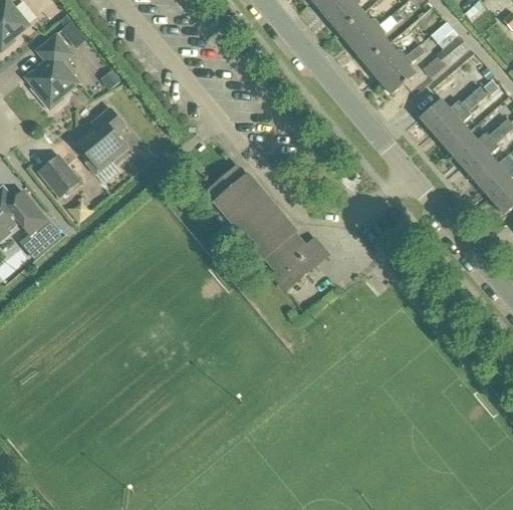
[(14,37),(29,24),(10,1),(11,0),(0,0),(0,50),(1,51),(15,39),(14,37)]
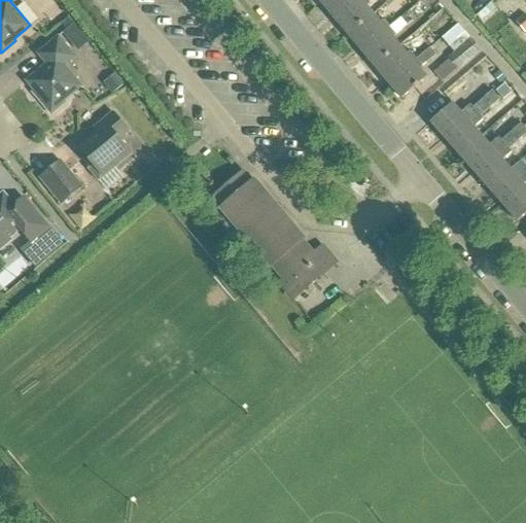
[(335,18),(355,0),(323,0),(321,2),(335,18)]
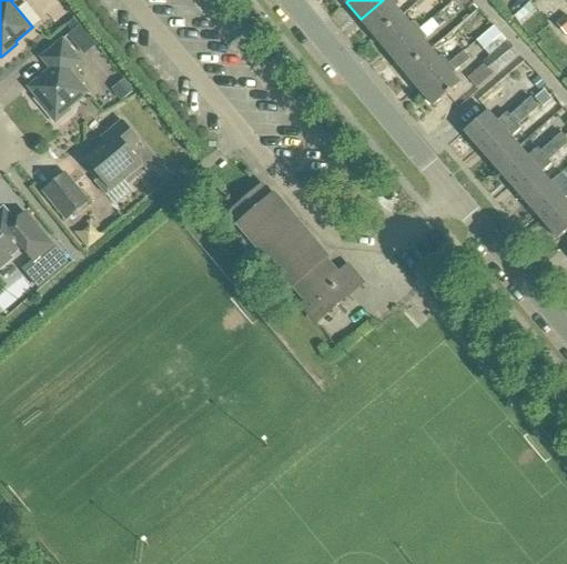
[(397,2),(395,0),(383,0),(361,19),(375,37),(401,14),(394,6),(397,2)]
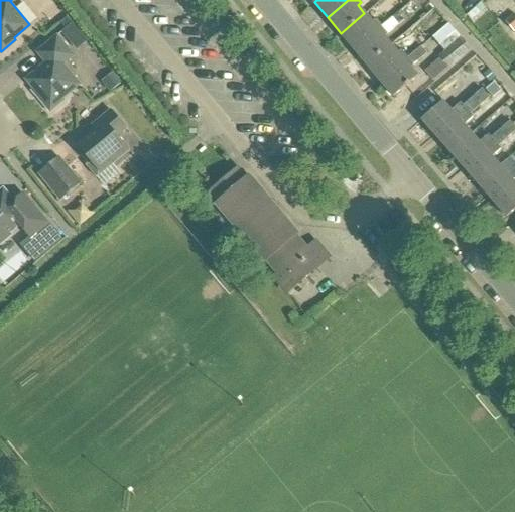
[(372,21),(364,13),(341,33),(354,48),(381,25),(375,18),(372,21)]
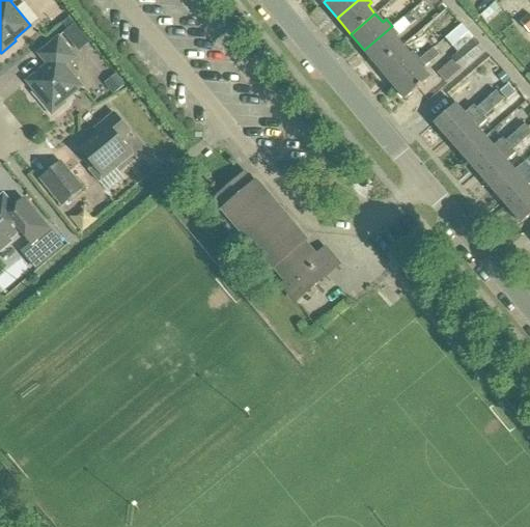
[(529,15),(529,14),(520,22),(528,32),(529,30),(529,15)]
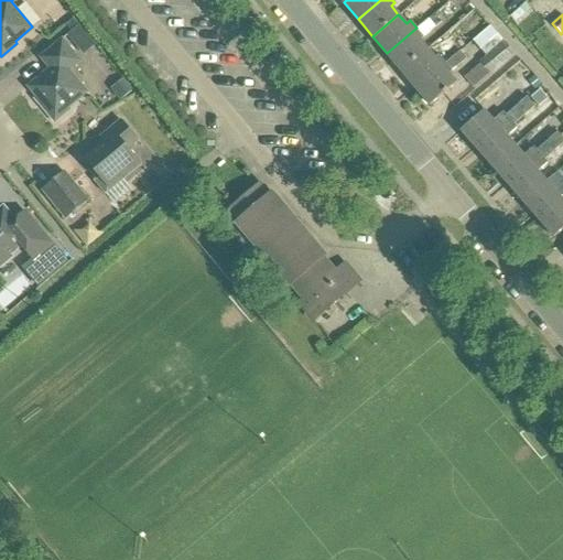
[(71,29),(78,22),(73,15),(65,22),(71,29)]
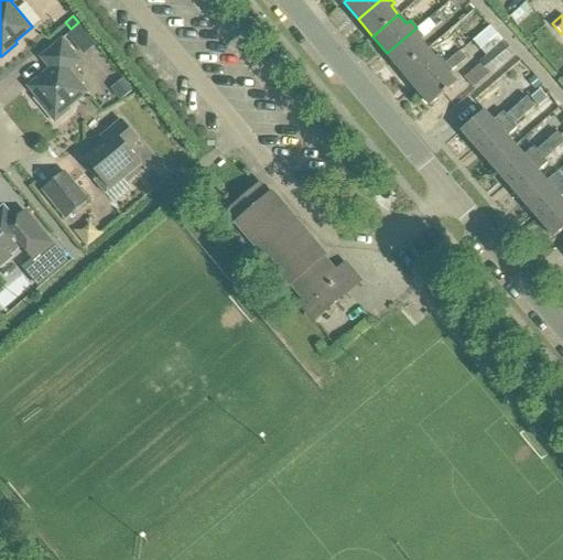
[(83,53),(95,42),(78,22),(71,29),(66,33),(83,53)]
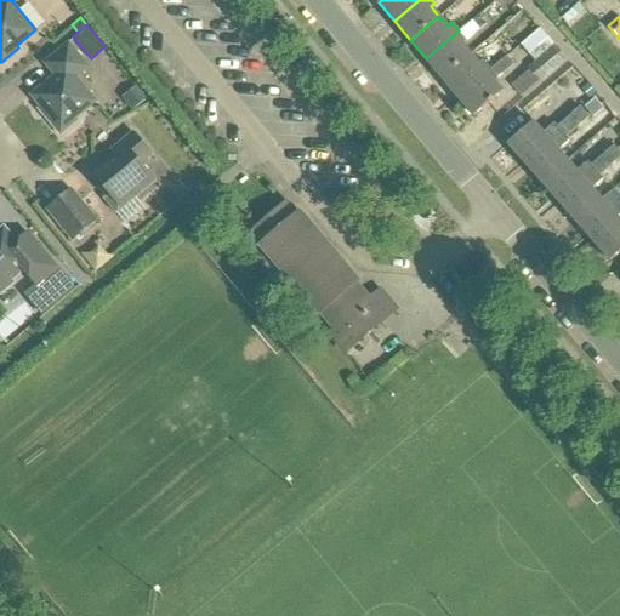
[(528,51),(547,34),(540,26),(519,43),(528,51)]
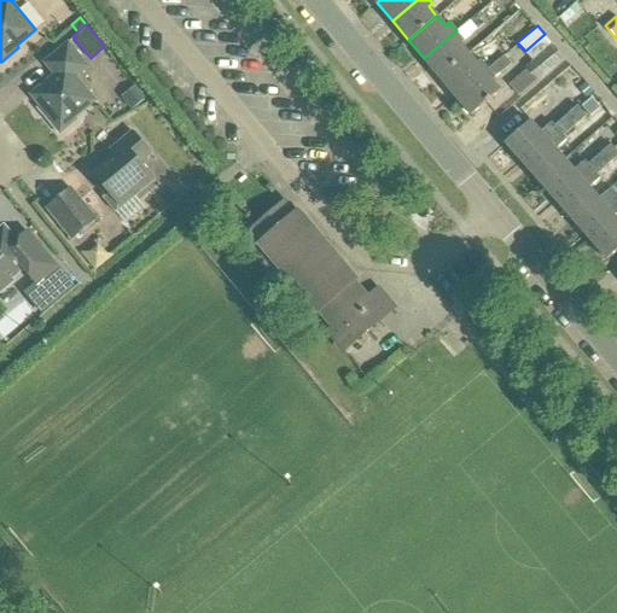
[(464,40),(457,30),(424,58),(438,76),(467,53),(460,44),(464,40)]
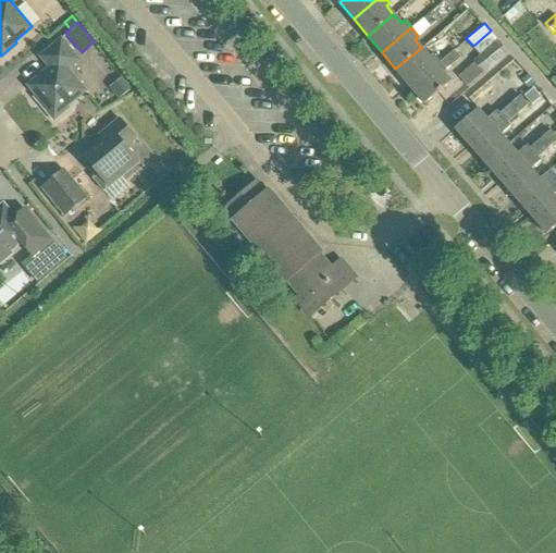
[(36,94),(34,96),(53,119),(70,106),(68,103),(85,88),(68,68),(78,58),(61,37),(39,54),(49,65),(27,84),(36,94)]
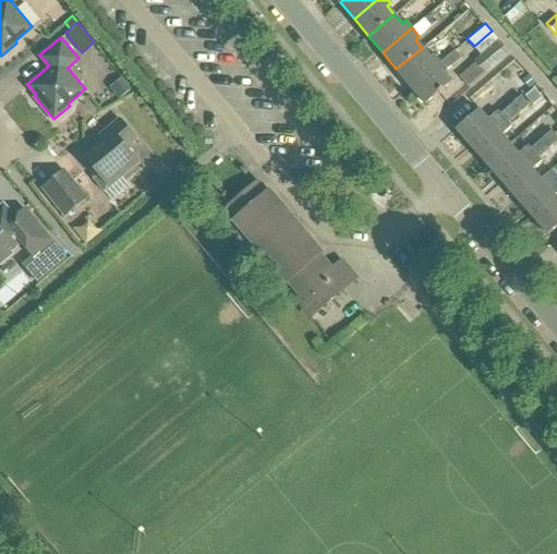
[(485,70),(508,50),(497,37),(474,57),(485,70)]
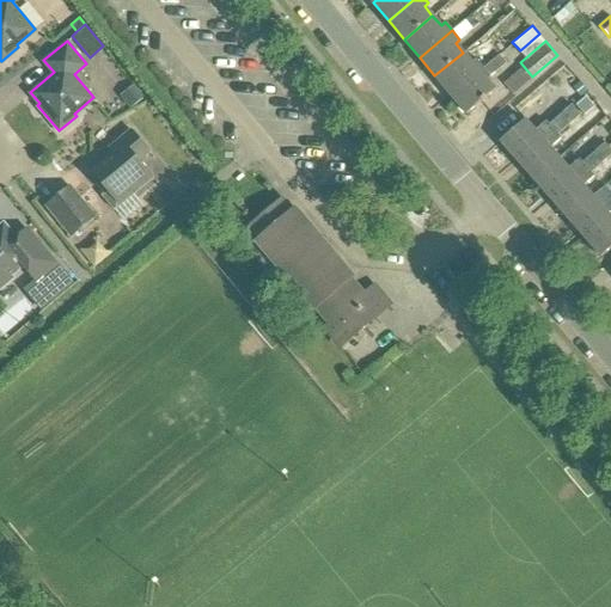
[(471,62),(463,53),(434,75),(450,94),(482,67),(475,59),(471,62)]
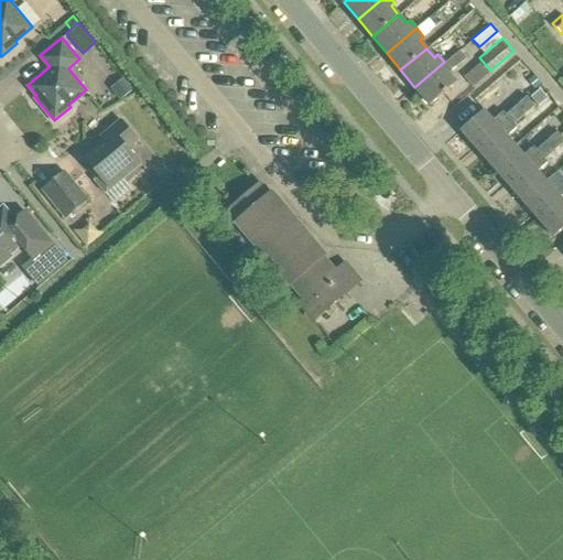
[(452,70),(444,62),(414,87),(430,105),(456,82),(447,73),(452,70)]
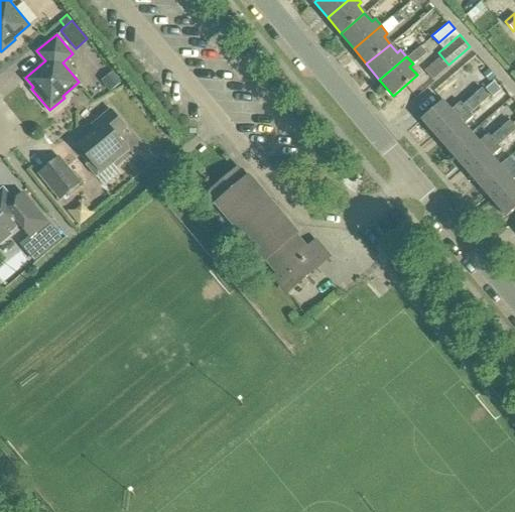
[(110,91),(121,82),(113,70),(101,80),(110,91)]
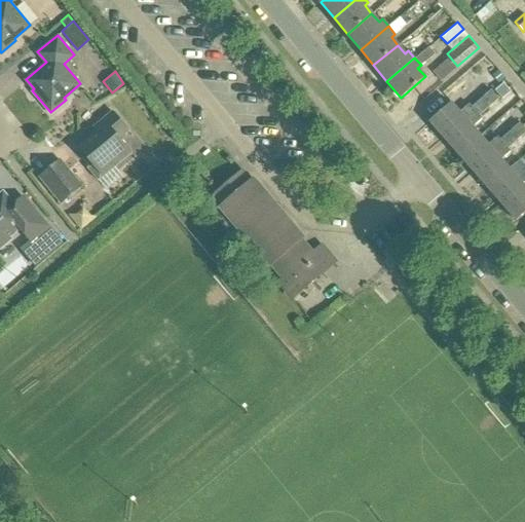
[(490,89),(481,98),(488,107),(497,99),(490,89)]
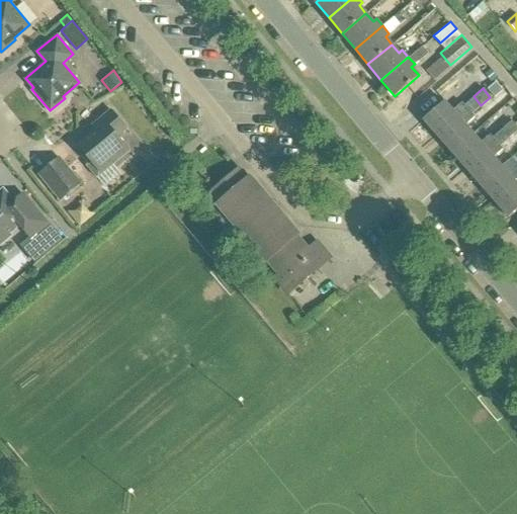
[(471,113),(481,105),(474,96),(464,104),(467,108),(471,113)]
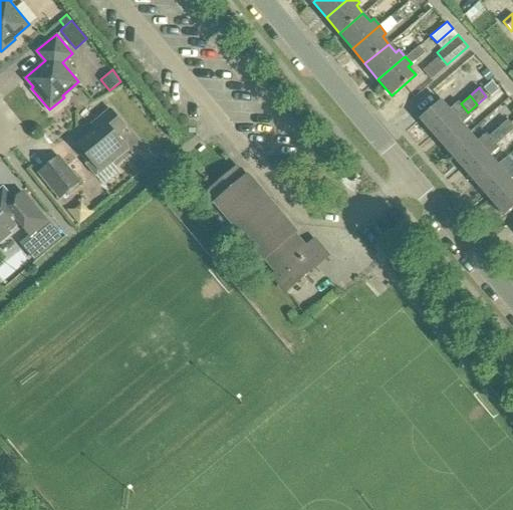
[(434,135),(464,107),(461,103),(459,101),(449,109),(441,99),(420,117),(434,135)]
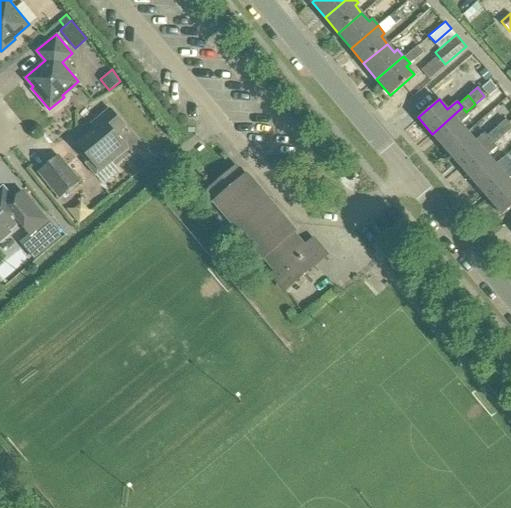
[(76,142),(99,170),(127,147),(116,133),(125,125),(109,107),(91,122),(95,127),(76,142)]
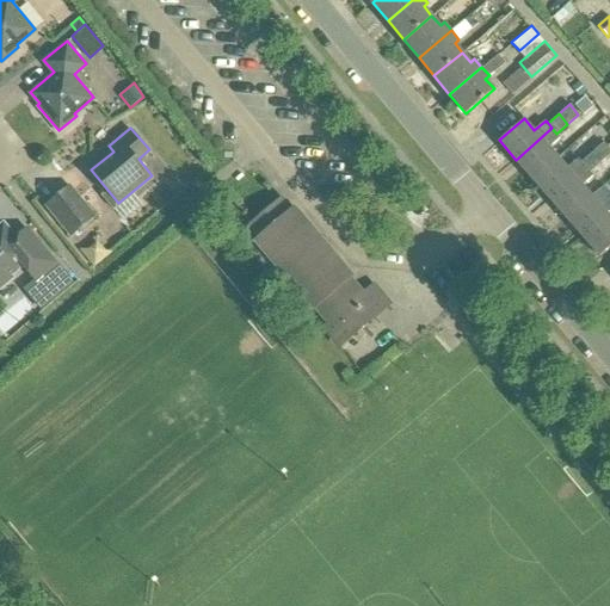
[(559,137),(556,134),(552,128),(516,160),(533,179),(558,158),(549,147),(559,137)]
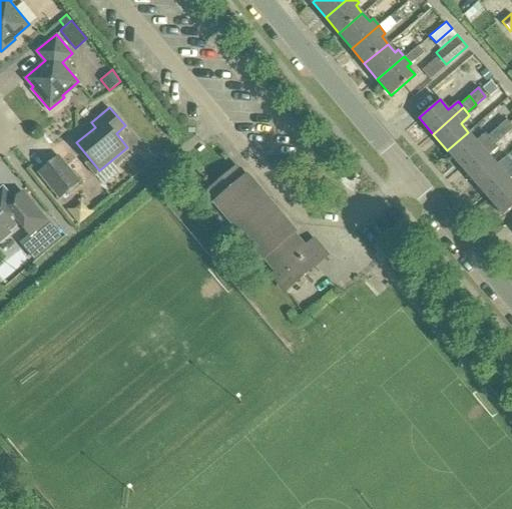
[(511,126),(506,119),(496,127),(503,135),(511,126)]
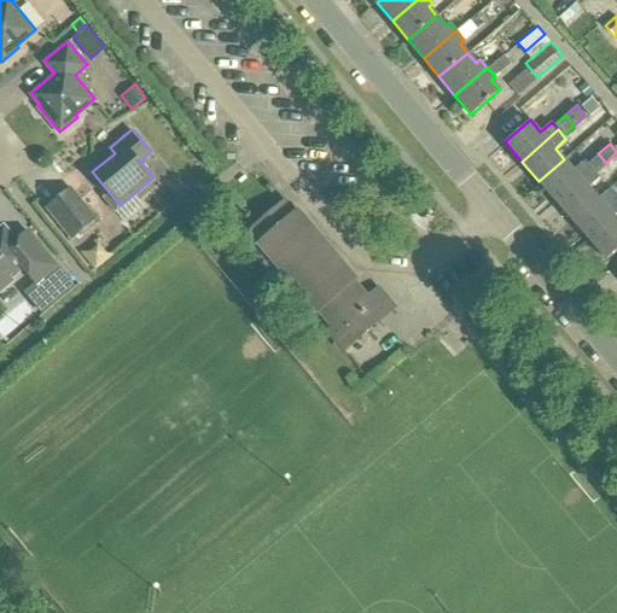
[(606,163),(598,153),(587,163),(592,168),(595,171),(606,163)]
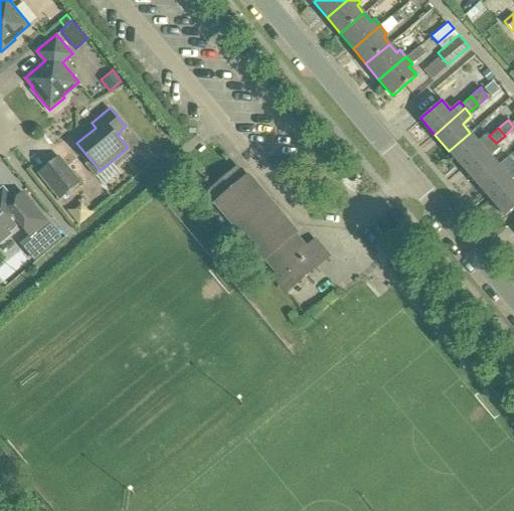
[(463,167),(493,140),(489,136),(486,133),(477,141),(470,133),(449,151),(463,167)]
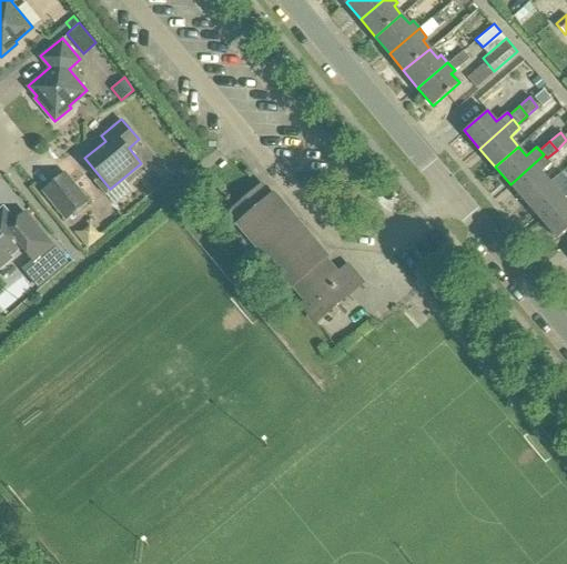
[(550,162),(547,158),(544,154),(510,184),(526,201),(549,181),(540,171),(550,162)]
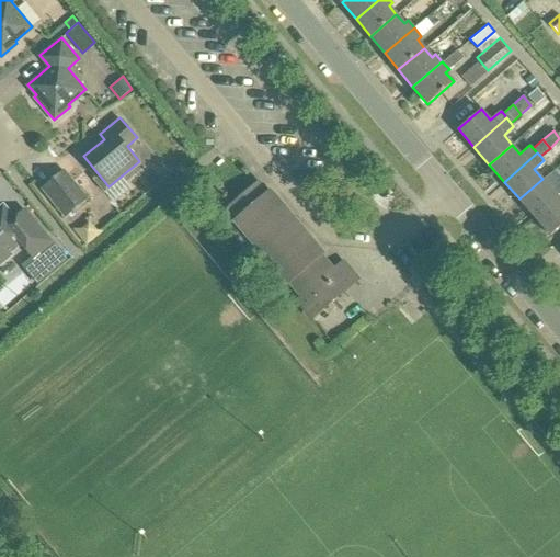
[(42,186),(65,215),(87,196),(64,169),(42,186)]
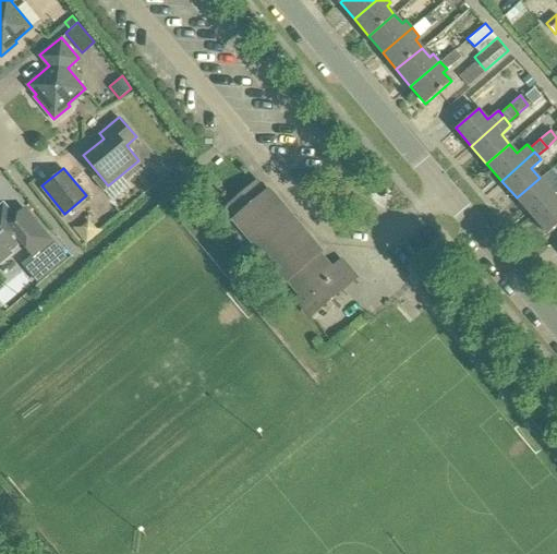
[(531,215),(556,192),(556,178),(547,188),(540,178),(517,197),(531,215)]
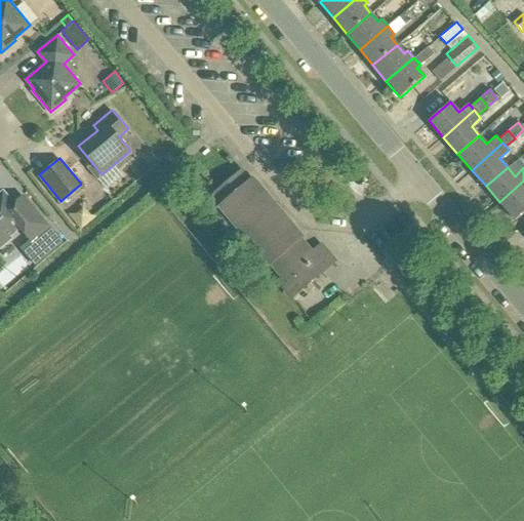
[(291,296),(333,262),(320,245),(311,252),(298,239),(300,237),(252,179),(250,181),(242,170),(214,195),(222,205),(220,206),(269,264),(271,263),(282,277),(278,280),(291,296)]
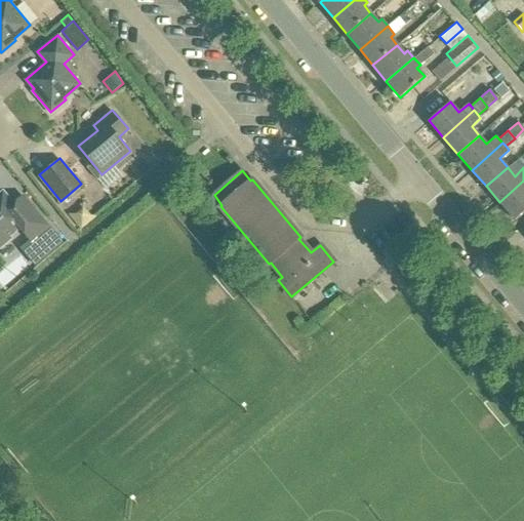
[(523,181),(499,202),(514,219),(523,210),(523,181)]
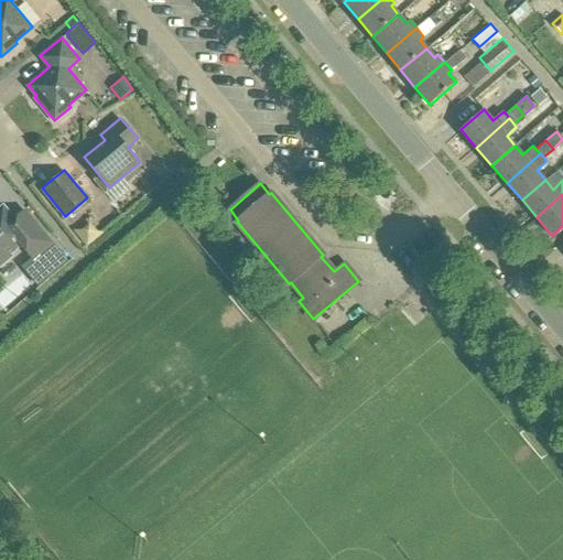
[(36,260),(55,245),(25,210),(14,218),(3,204),(0,206),(0,264),(11,255),(9,252),(21,243),(36,260)]
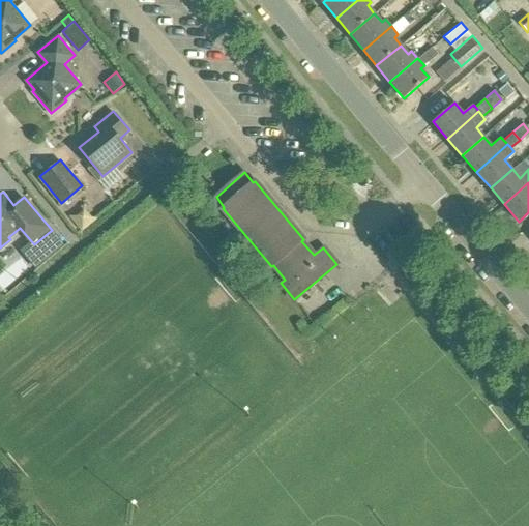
[(75,212),(85,225),(96,215),(87,203),(75,212)]
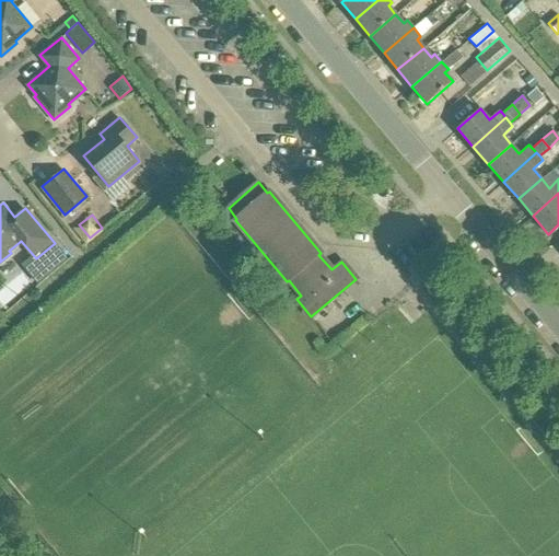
[(421,280),(415,273),(408,278),(415,286),(421,280)]
